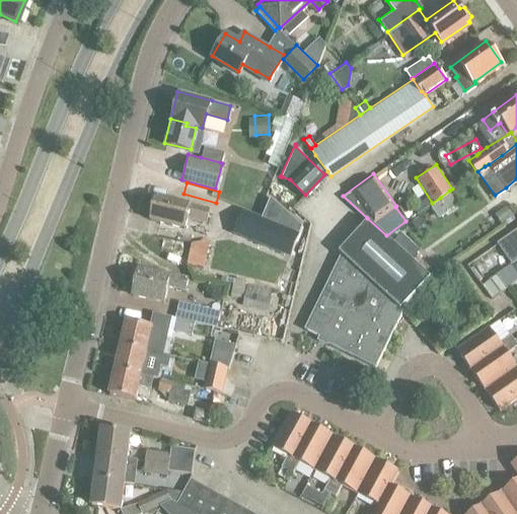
[(432,203),(429,205),(437,216),(457,203),(449,191),(440,198),(432,203)]
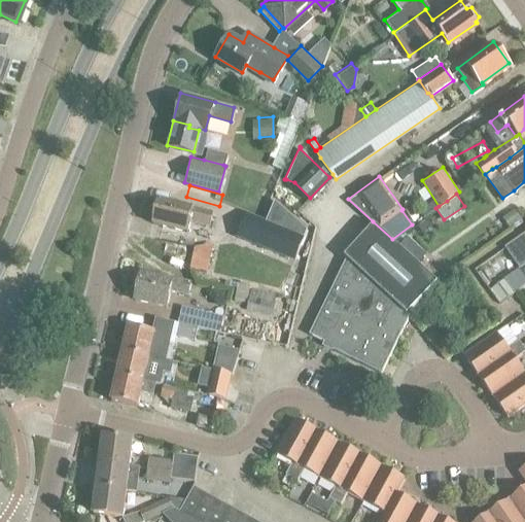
[(212,209),(194,204),(158,196),(152,219),(187,229),(189,220),(208,224),(212,209)]
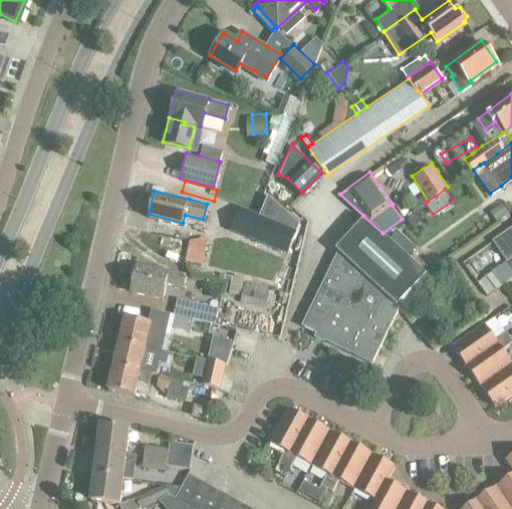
[(423,193),(409,203),(414,211),(425,203),(428,201),(423,193)]
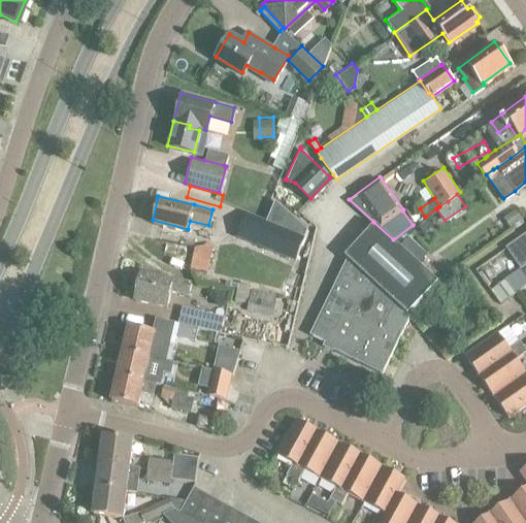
[(274,202),(265,224),(245,216),(236,236),(293,261),(306,232),(274,202)]
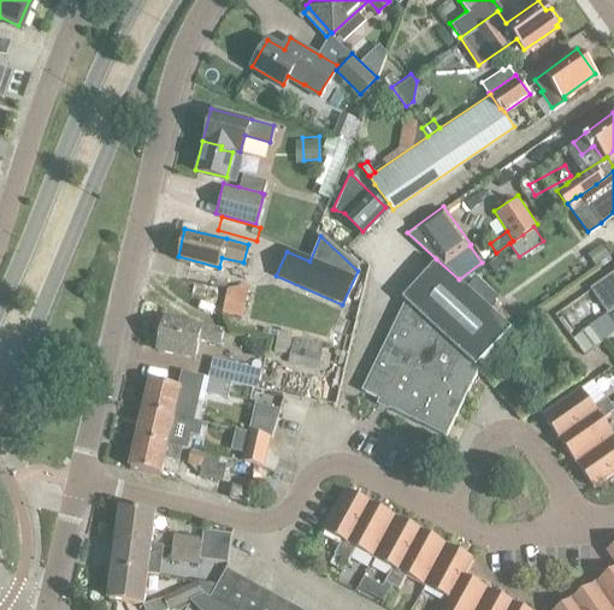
[(601,242),(591,249),(598,260),(600,260),(608,254),(608,253),(601,242)]
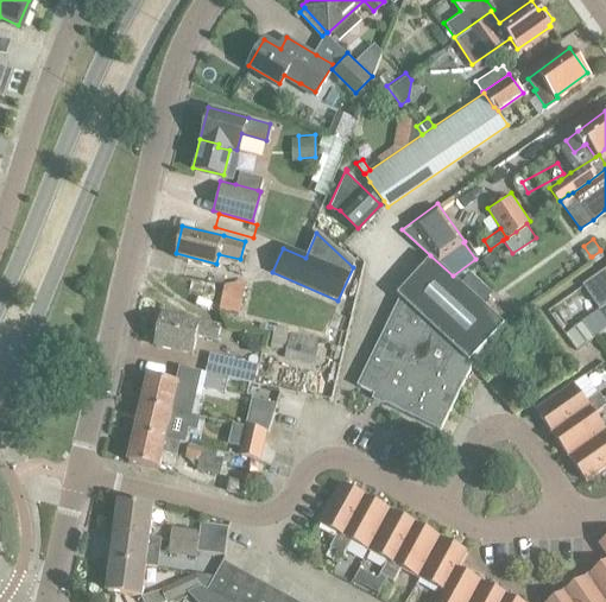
[(492,249),(481,257),(486,265),(498,258),(492,249)]
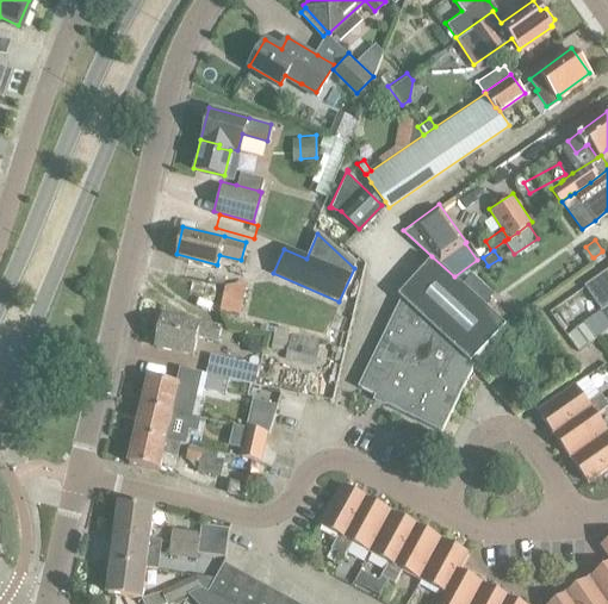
[(454,276),(432,256),(397,293),(399,296),(470,360),(506,324),(483,303),(460,282),(454,276)]
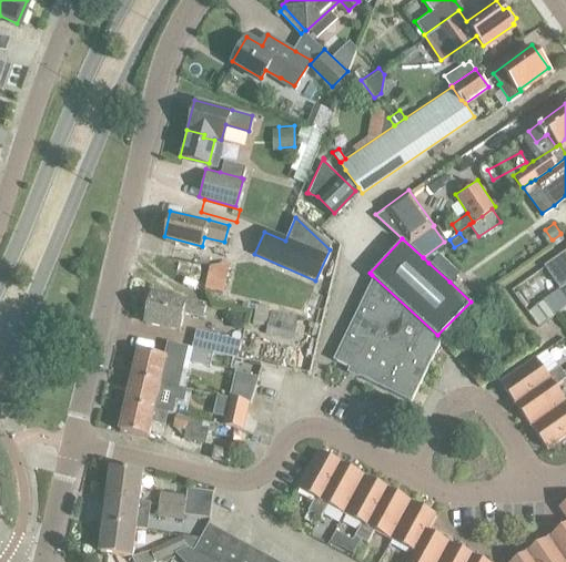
[(170,245),(169,257),(225,263),(228,247),(211,245),(210,249),(170,245)]
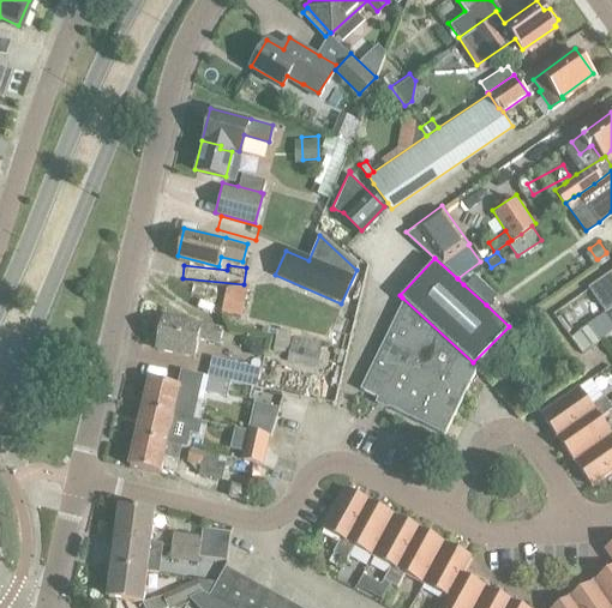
[(611,268),(587,284),(604,308),(611,302),(611,266),(611,268)]
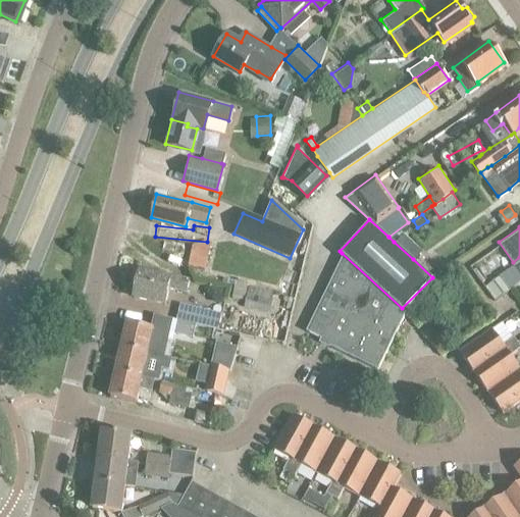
[(394,242),(413,259),(422,250),(403,231),(394,242)]
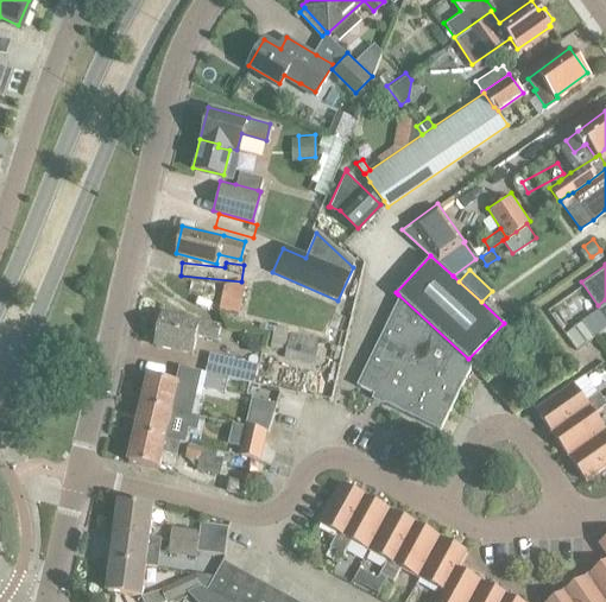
[(398,295),(355,382),(373,391),(384,395),(383,400),(439,428),(471,361),(468,359),(398,295)]
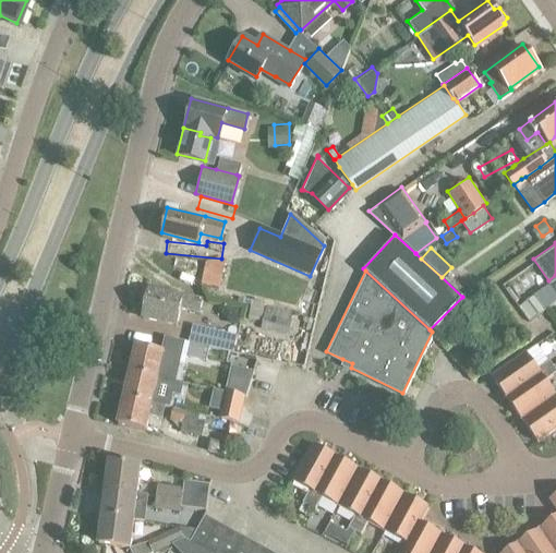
[(180,290),(179,293),(147,287),(141,315),(174,322),(178,305),(198,310),(202,295),(180,290)]
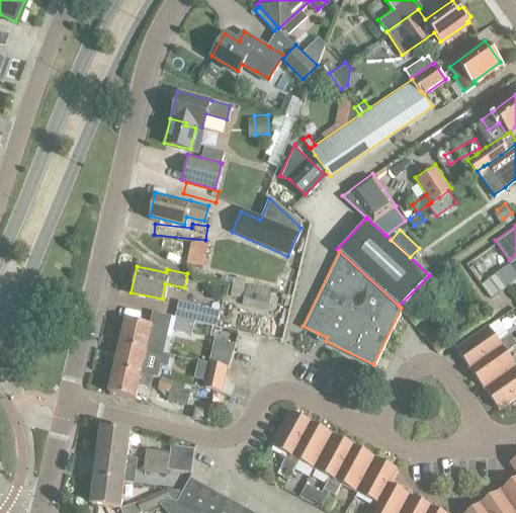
[(495,271),(480,281),(491,293),(504,284),(495,271)]
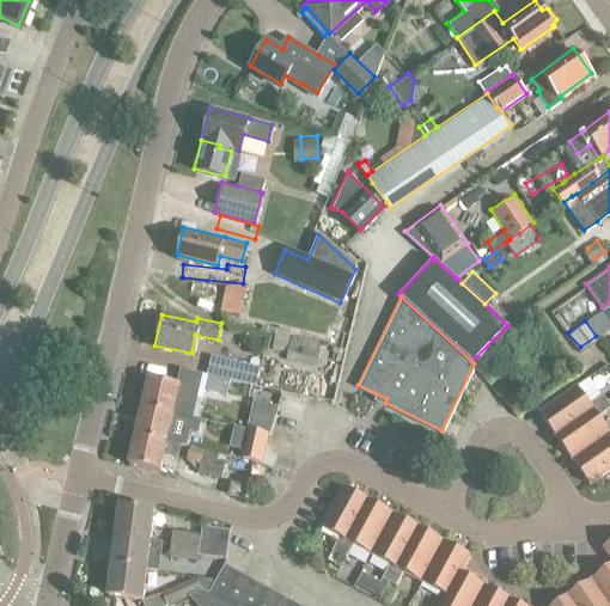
[(291,330),(291,331),(285,355),(312,362),(318,337),(291,330)]
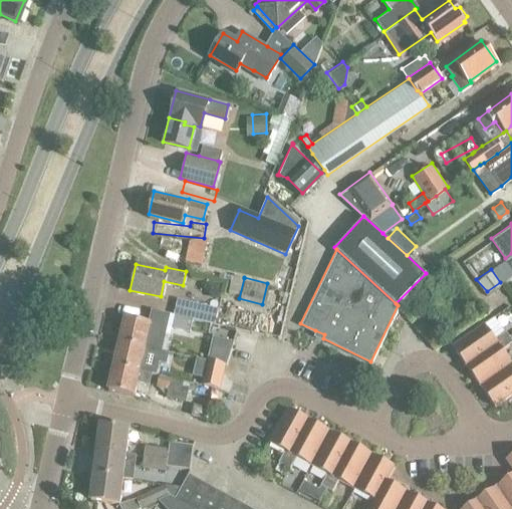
[(177,296),(173,312),(192,316),(214,321),(217,305),(177,296)]
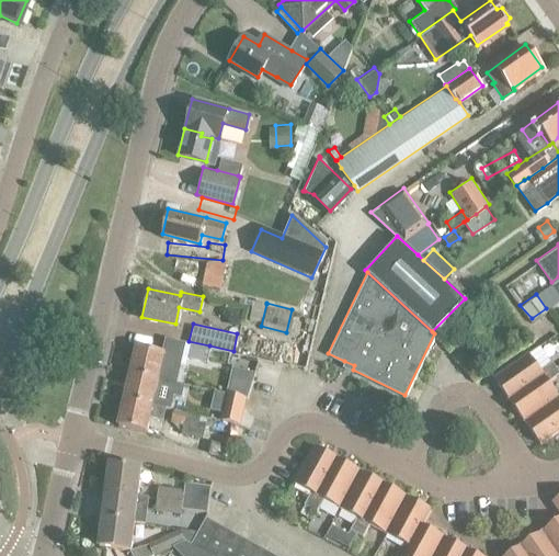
[(209,345),(189,341),(185,355),(206,360),(209,345)]
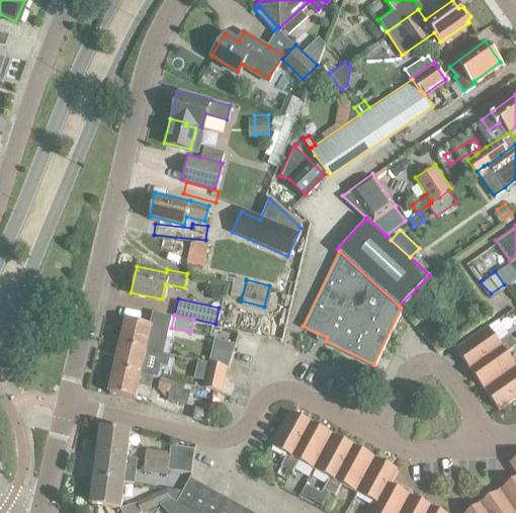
[(124,318),(118,342),(145,348),(150,323),(124,318)]
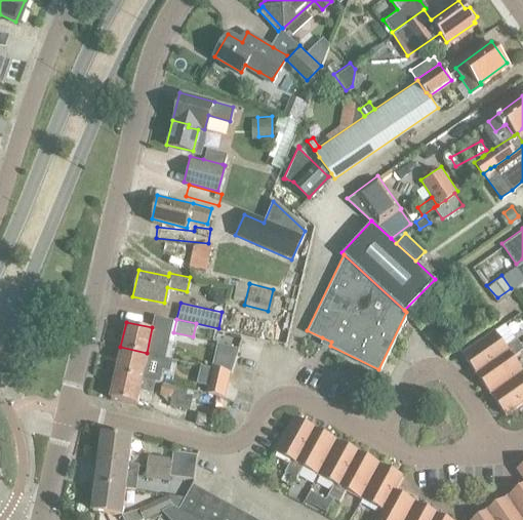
[(475,371),(507,350),(492,329),(461,352),(475,371)]
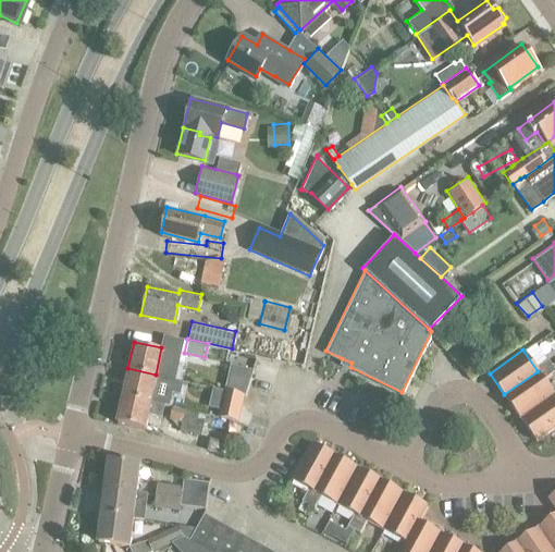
[(233,365),(226,389),(242,392),(245,393),(251,369),(233,365)]
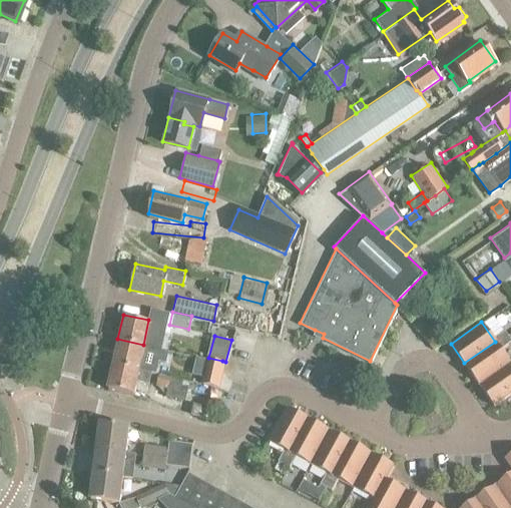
[(117,339),(112,364),(137,369),(150,372),(154,373),(157,359),(164,360),(166,350),(143,345),(117,339)]
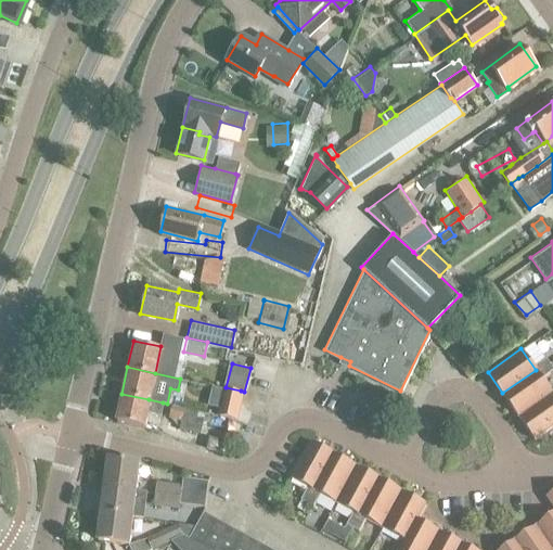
[(536,370),(502,393),(517,414),(551,391),(536,370)]
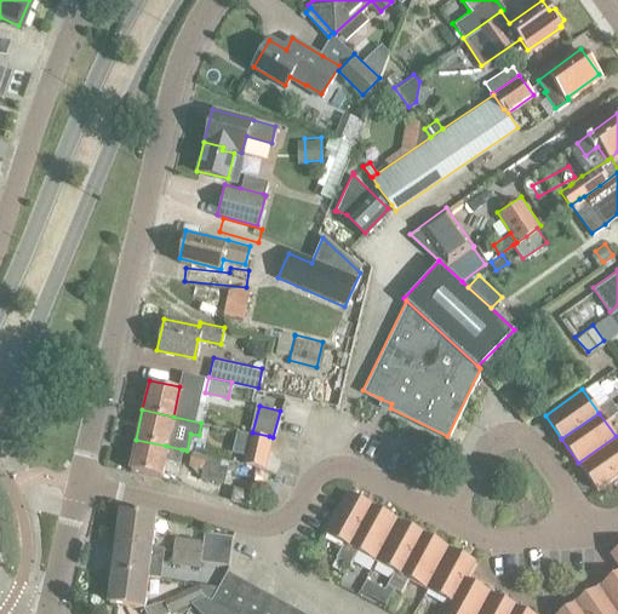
[(251,432),(244,462),(263,465),(269,436),(252,432),(251,432)]
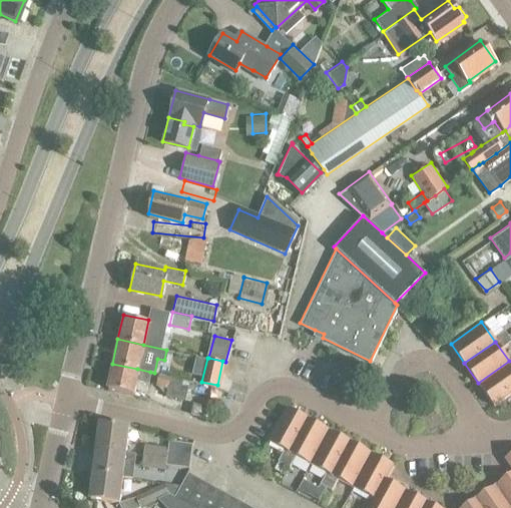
[(510,364),(509,361),(478,383),(492,403),(510,389),(510,364)]
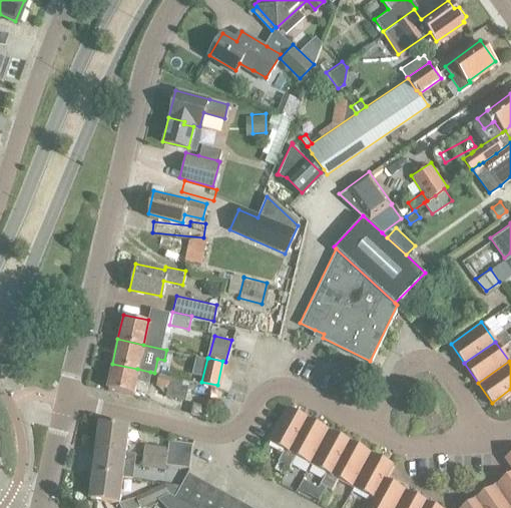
[(137,369),(112,364),(107,387),(132,393),(135,379),(148,381),(150,372),(137,369)]
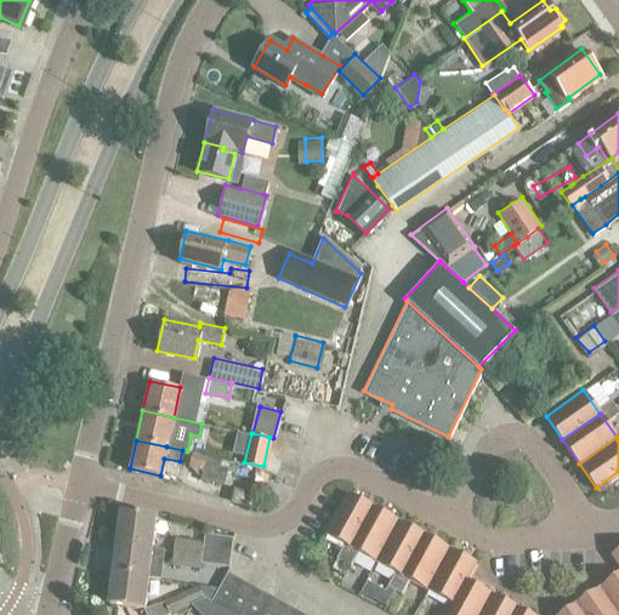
[(192,451),(188,465),(202,468),(205,454),(192,451)]
